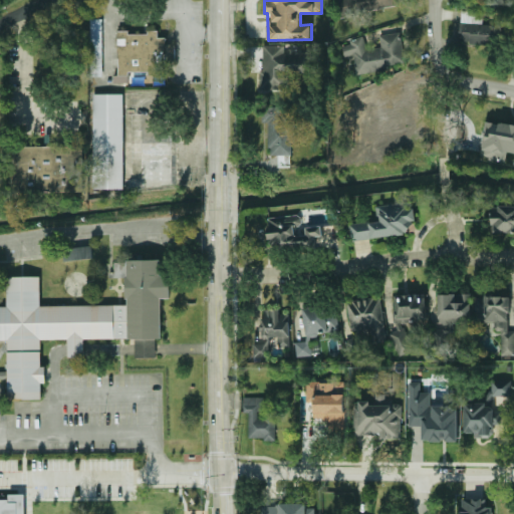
[(339,0),(342,16),(397,6),(395,0),(339,0)]
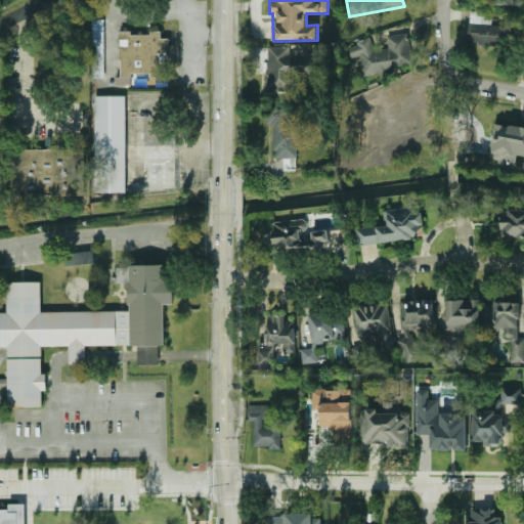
[(510,26),(492,25),(492,11),(470,10),(468,44),(509,46),(510,26)]
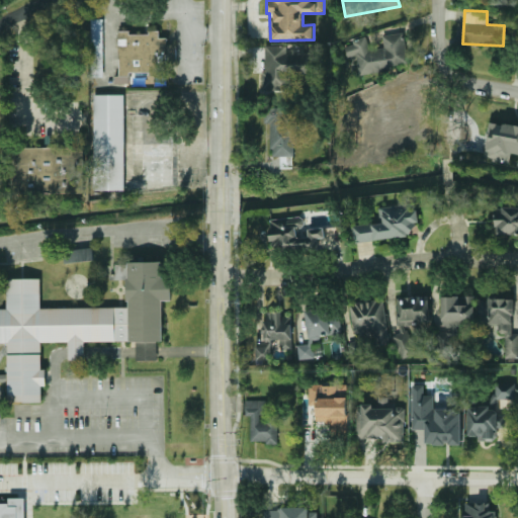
[(102,18),(89,19),(91,77),(103,77),(102,18)]
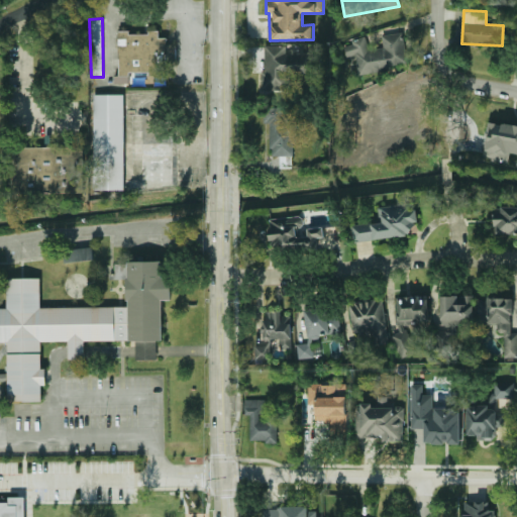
[(167,37),(160,37),(160,30),(147,30),(146,32),(118,32),(117,83),(129,83),(129,74),(166,74),(167,37)]
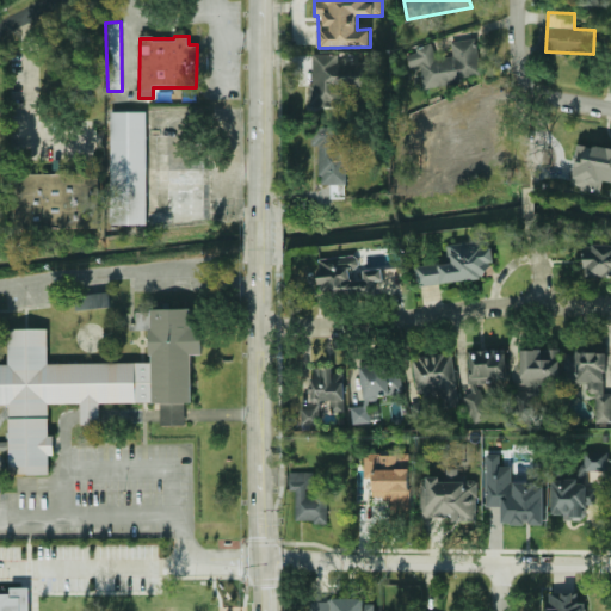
[(424,87),(480,79),(474,38),(451,42),(452,56),(434,59),(433,47),(407,50),(409,67),(420,65),(424,87)]
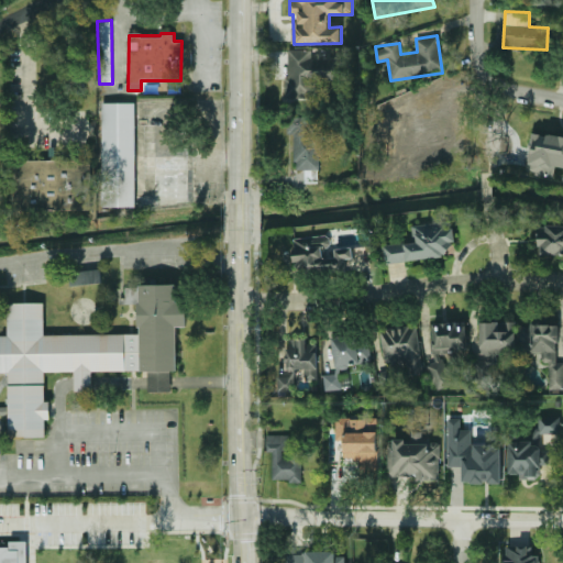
[(285,98),(315,99),(315,80),(340,81),(340,58),(312,58),(312,50),(286,50),(285,98)]
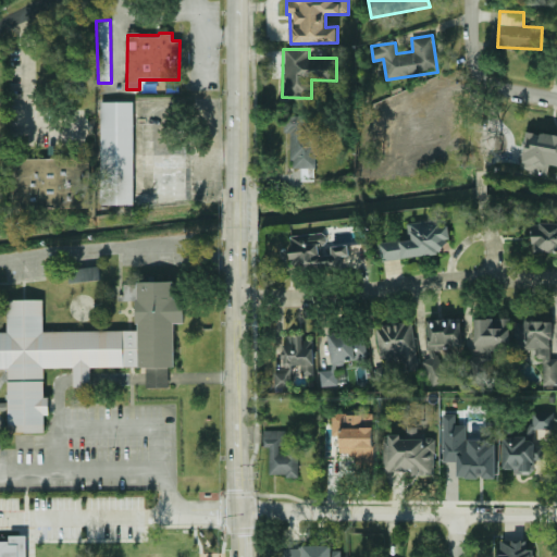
[(133,101),(100,101),(101,205),(135,205),(133,101)]
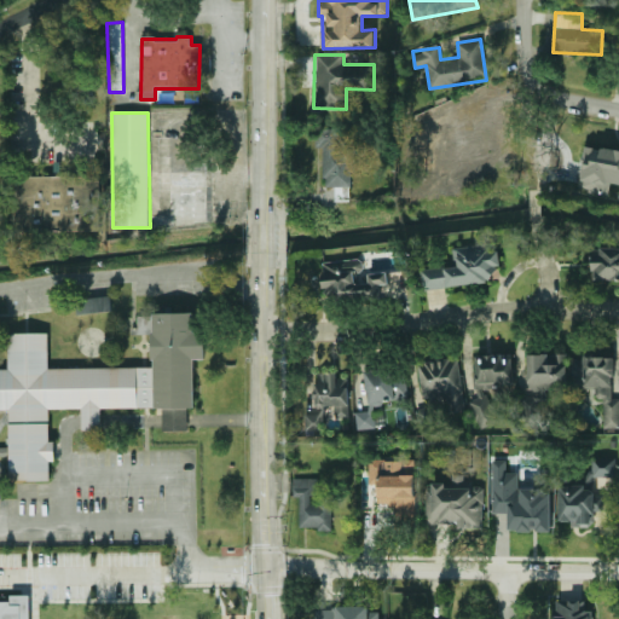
[(354,187),(356,146),(339,146),(339,129),(317,128),(316,148),(324,148),(323,186),(354,187)]
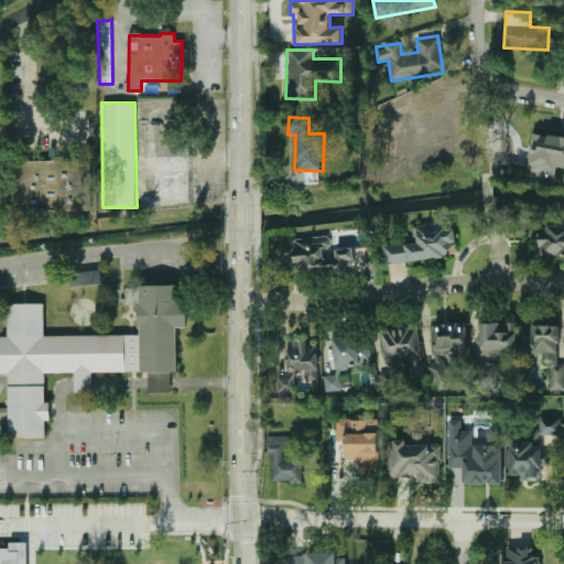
[(563,165),(563,136),(532,132),(527,172),(555,176),(556,165),(563,165)]
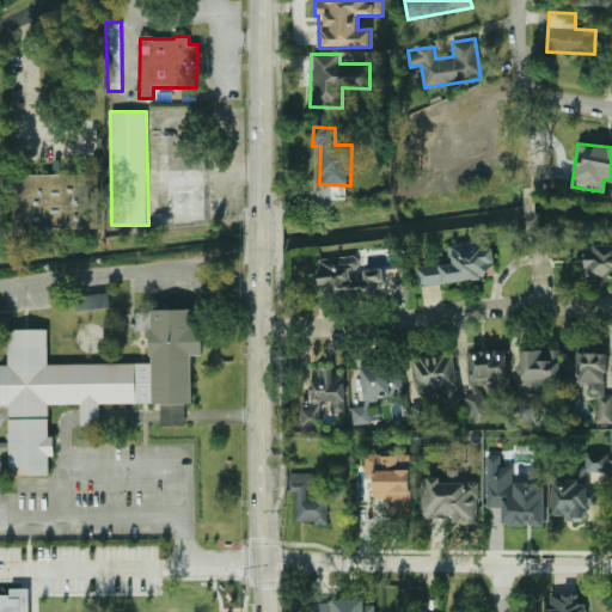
[(98,227),(99,173),(14,173),(13,227),(98,227)]
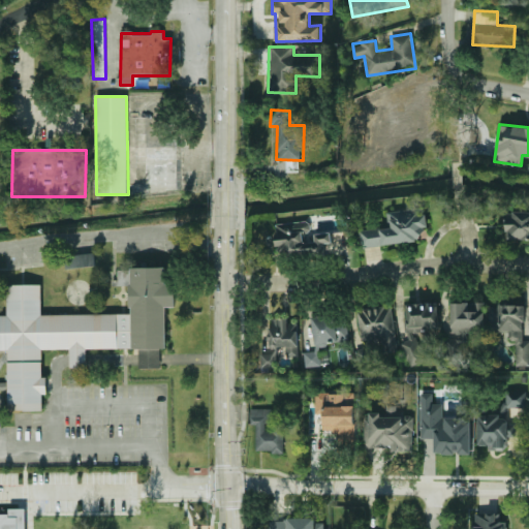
[(386,212),(389,227),(360,230),(362,246),(429,239),(425,207),(386,212)]
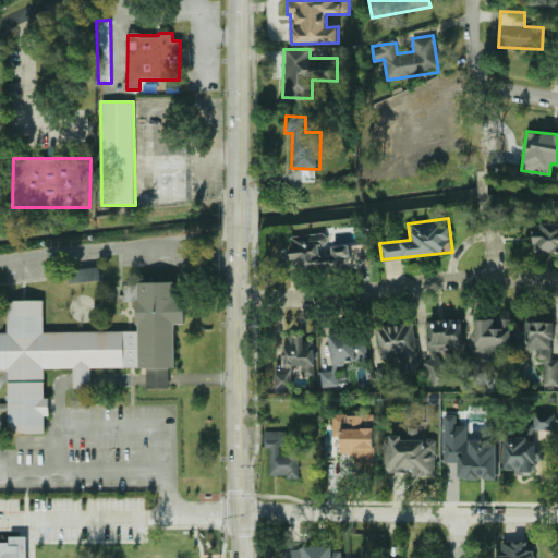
[(557,223),(533,225),(534,253),(557,252),(557,223)]
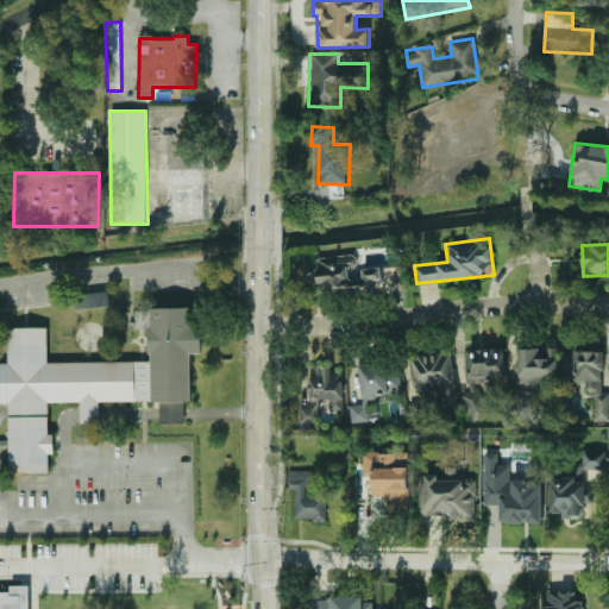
[(316,257),(319,296),(382,293),(381,268),(363,269),(364,278),(352,280),(351,268),(358,268),(357,255),(316,257)]
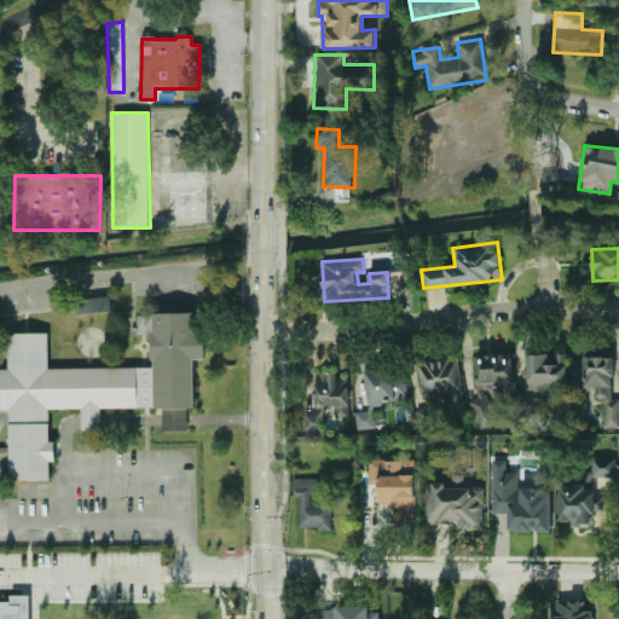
[(76,300),(111,295),(113,311),(77,314),(76,300)]
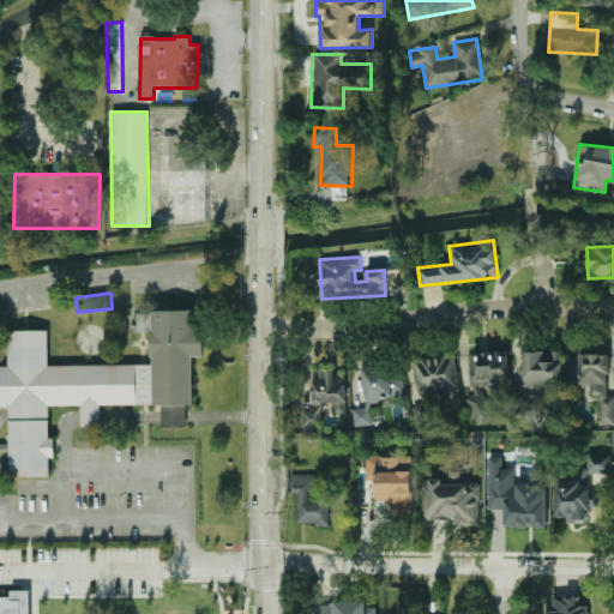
[(162,403),(156,403),(155,356),(151,357),(151,329),(155,329),(155,312),(192,311),(192,329),(204,329),(204,356),(192,356),(193,402),(187,403),(187,417),(187,426),(163,426),(163,417),(162,403)]
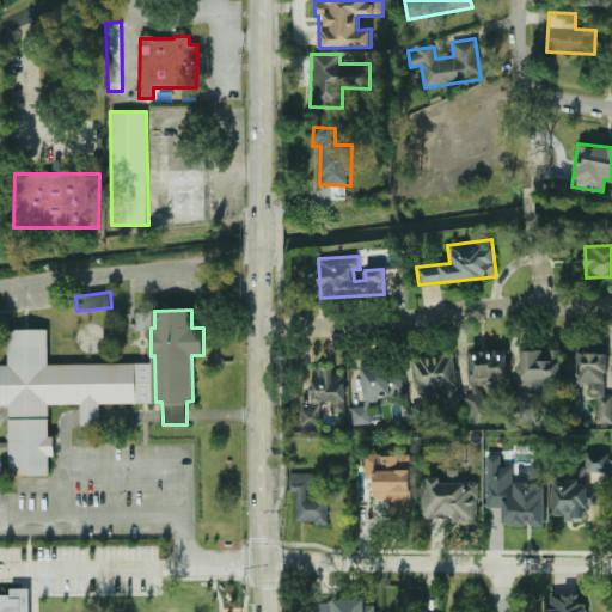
[(49,404),(50,473),(11,473),(10,405),(0,405),(0,366),(10,366),(10,329),(48,329),(49,365),(146,365),(146,403),(101,404),(101,416),(101,423),(81,424),(81,417),(81,404),(49,404)]
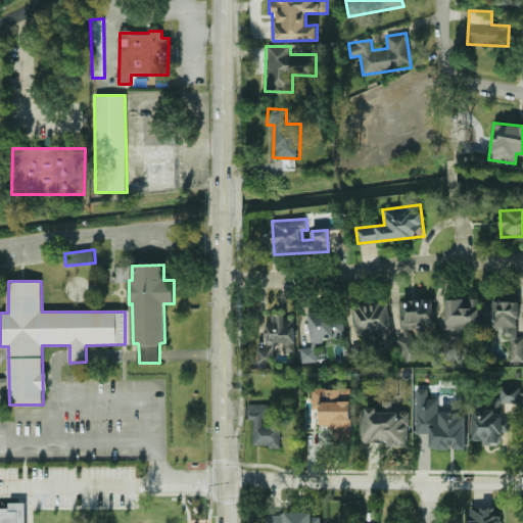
[(401,299),(402,327),(434,326),(433,298),(401,299)]
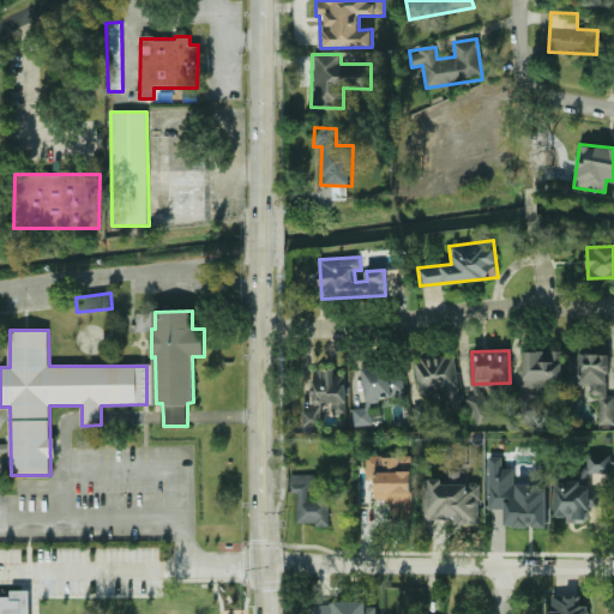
[(578,385),(590,385),(589,395),(599,395),(599,423),(613,423),(613,393),(608,393),(609,354),(579,354),(578,385)]
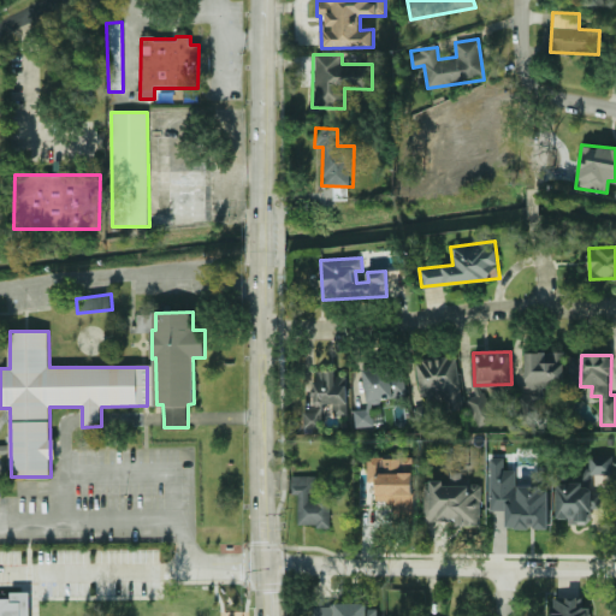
[(415,361),(420,397),(444,395),(446,410),(463,409),(456,356),(415,361)]
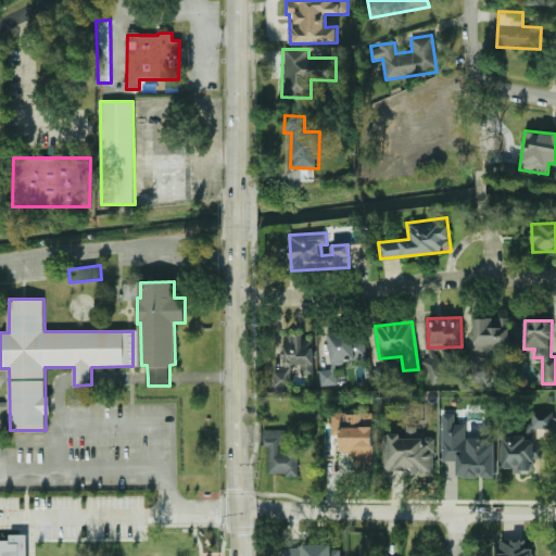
[(366,359),(364,329),(328,332),(330,369),(319,370),(320,386),(337,384),(336,362),(366,359)]
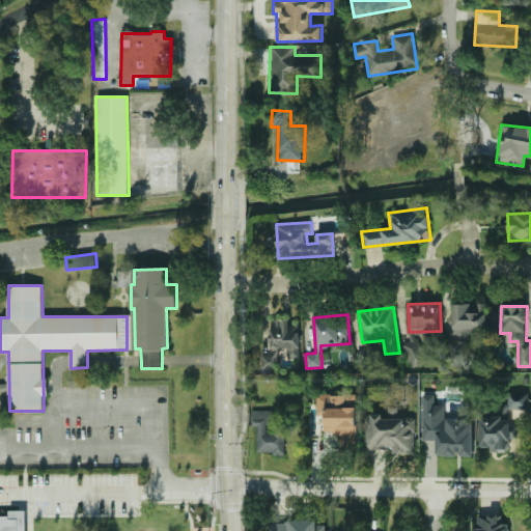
[(299,324),(289,325),(289,319),(270,319),(271,350),(287,350),(287,355),(300,355),(299,324)]
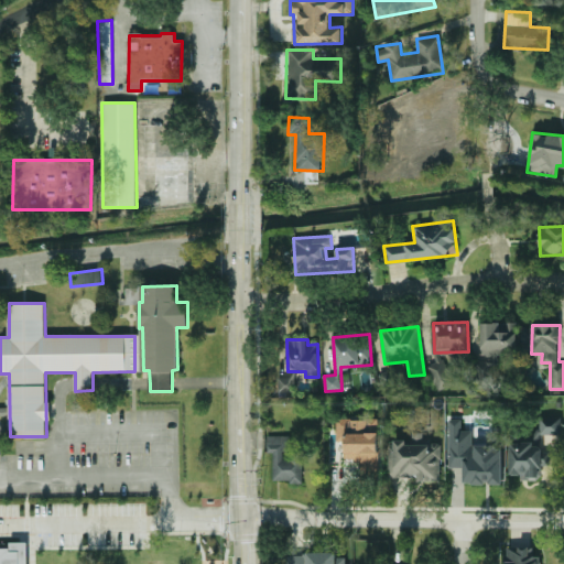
[(452,386),(446,359),(429,364),(435,390),(452,386)]
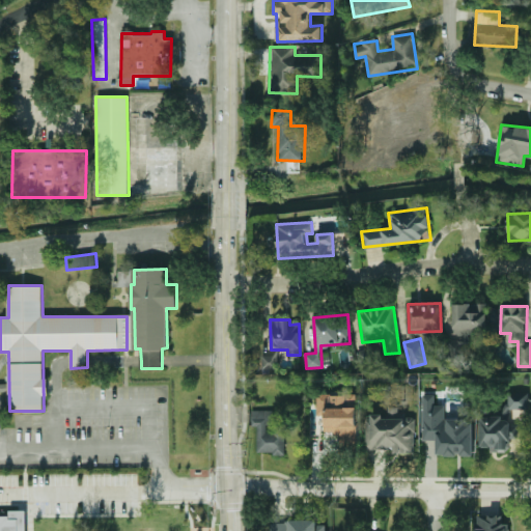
[(276,355),(261,355),(261,369),(276,369),(276,355)]
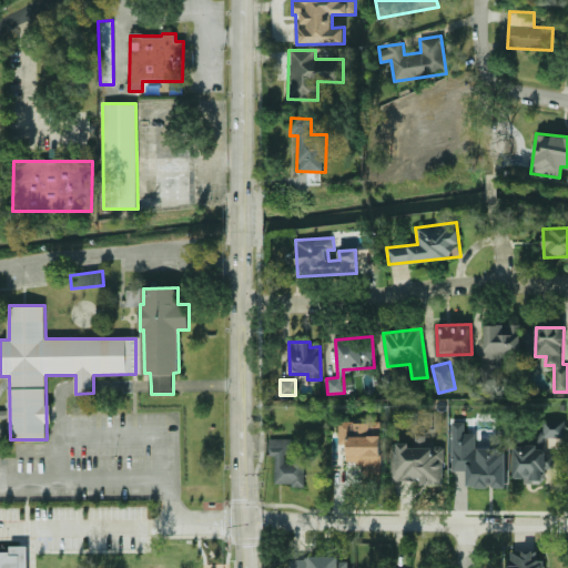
[(565,437),(565,421),(544,419),(544,435),(515,434),(514,478),(523,478),(523,482),(543,483),(543,469),(554,469),(554,454),(544,454),(544,437),(565,437)]
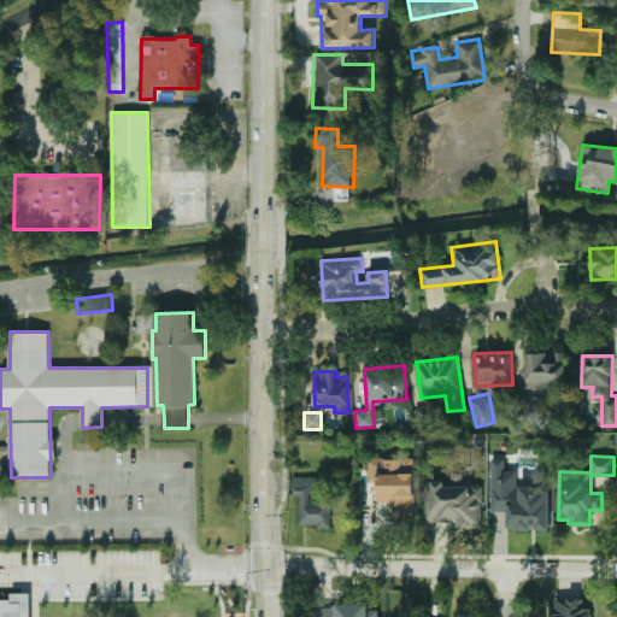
[(376,501),(393,501),(393,517),(413,517),(413,458),(368,458),(368,482),(376,482),(376,501)]
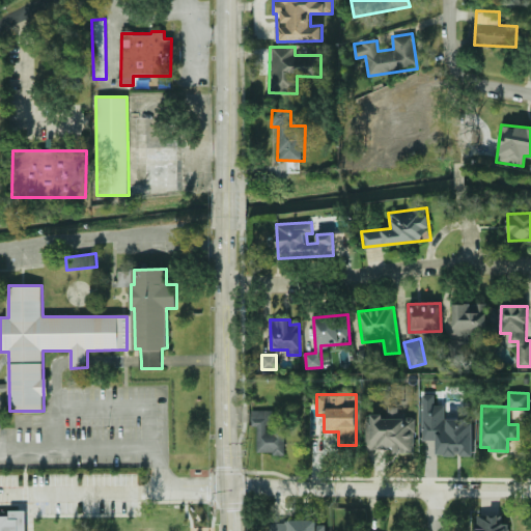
[(422,395),(422,440),(436,440),(436,455),(473,455),(473,418),(445,418),(445,404),(435,406),(435,394),(422,395)]
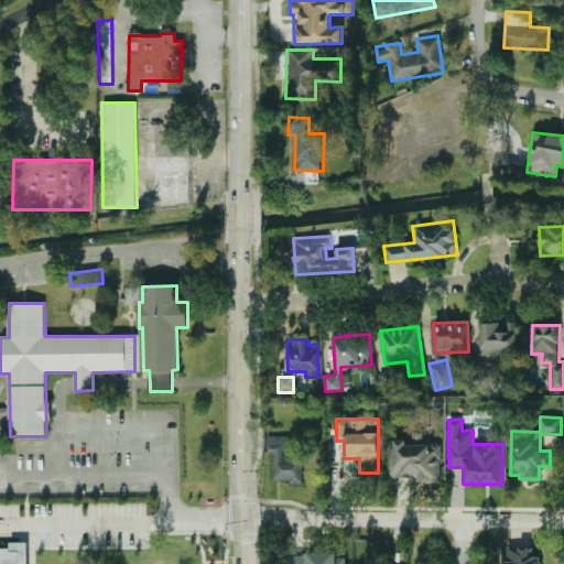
[(440,479),(441,442),(423,441),(423,433),(412,432),(412,441),(389,441),(388,478),(440,479)]
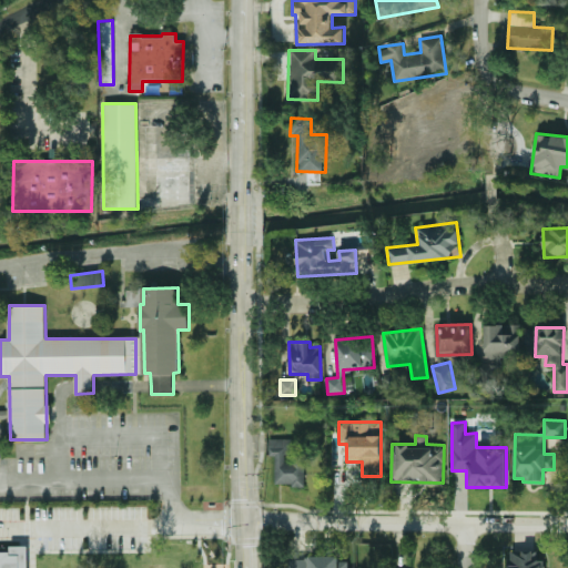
[(275,456),(274,485),(304,485),(304,459),(290,458),(290,438),(269,438),(269,456),(275,456)]
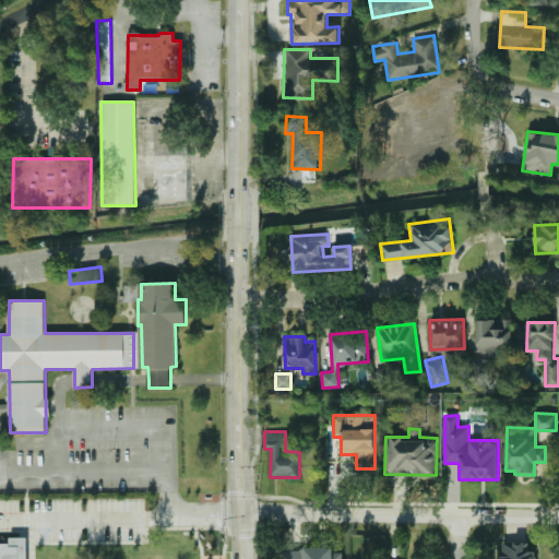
[(0,538),(0,558),(28,558),(28,538),(0,538)]
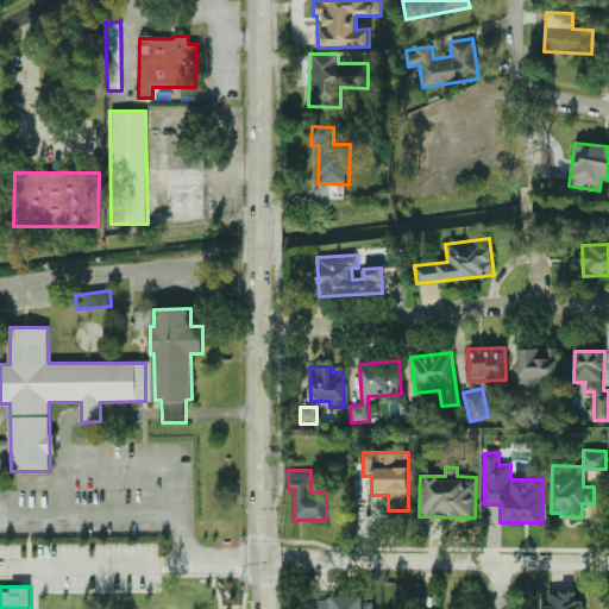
[(576,590),(544,590),(544,608),(585,608),(585,600),(576,600),(576,590)]
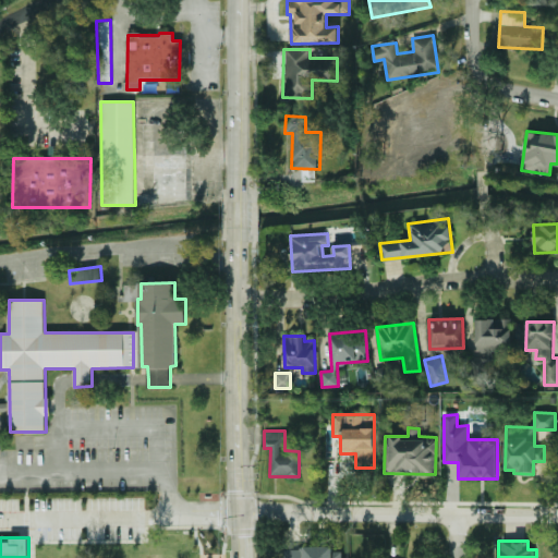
[(342,557),(342,548),(284,547),(284,557),(342,557)]
